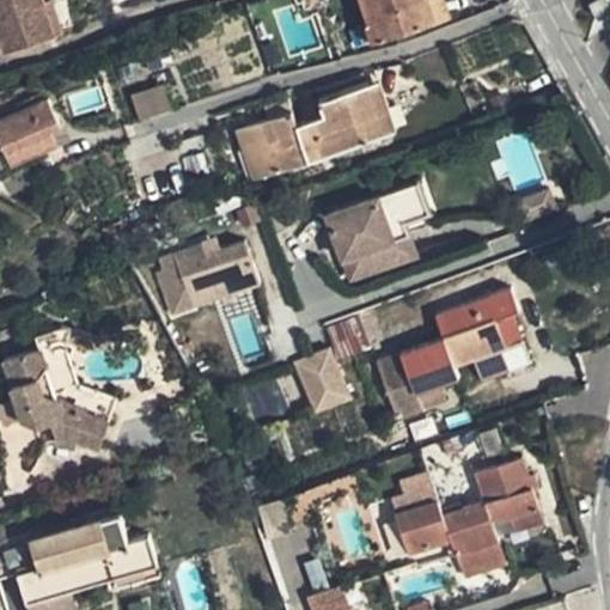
[(0,48),(2,56),(54,38),(43,5),(34,8),(30,0),(0,0),(0,48)]
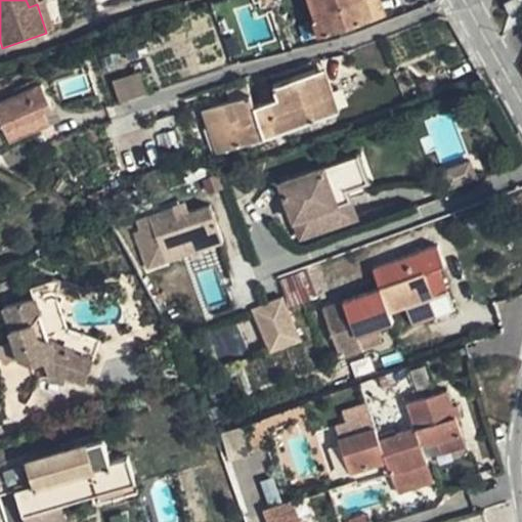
[(307,0),(319,37),(373,19),(365,0),(307,0)]
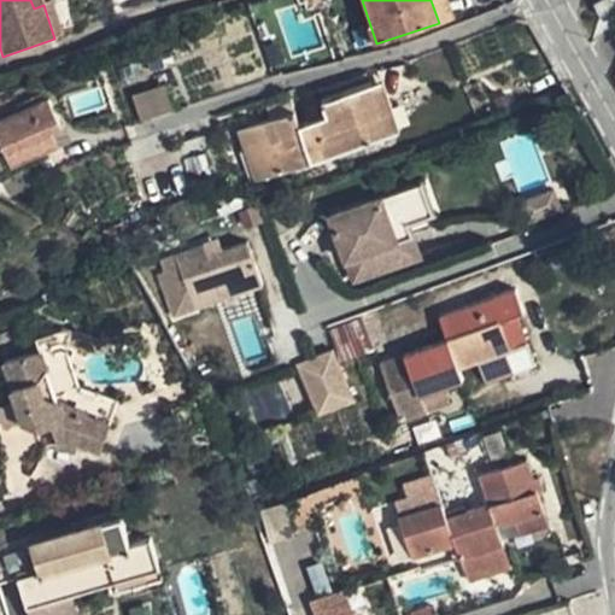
[(445,0),(431,0),(439,23),(451,18),(445,0)]
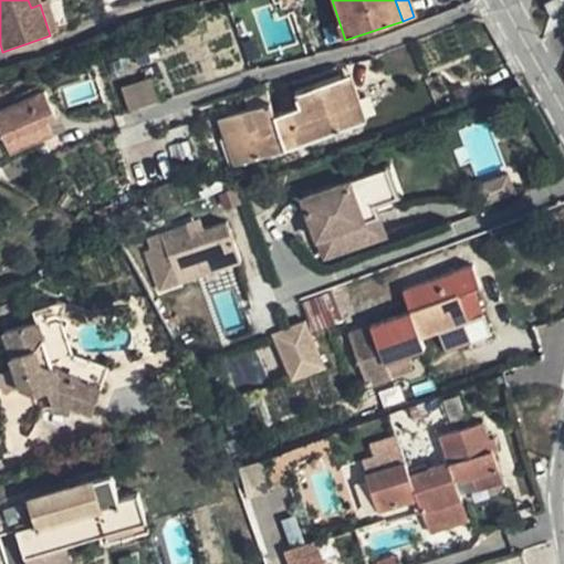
[(563,9),(557,0),(554,0),(543,6),(549,17),(563,9)]
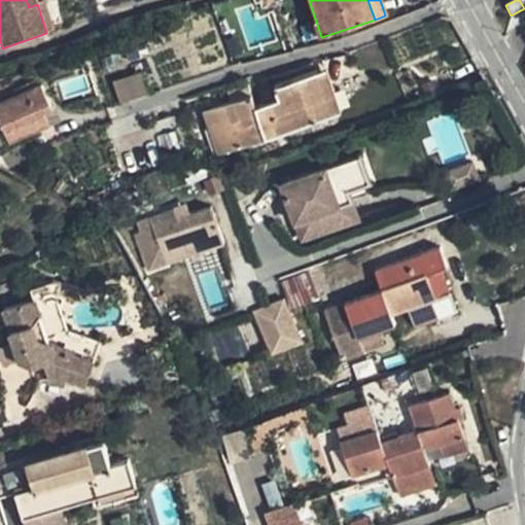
[(43,2),(37,4),(46,33),(53,31),(43,2)]
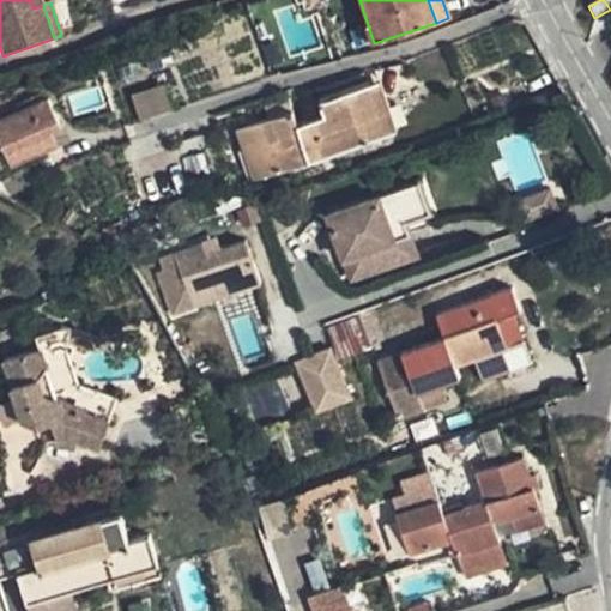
[(170,110),(162,84),(131,95),(140,120),(170,110)]
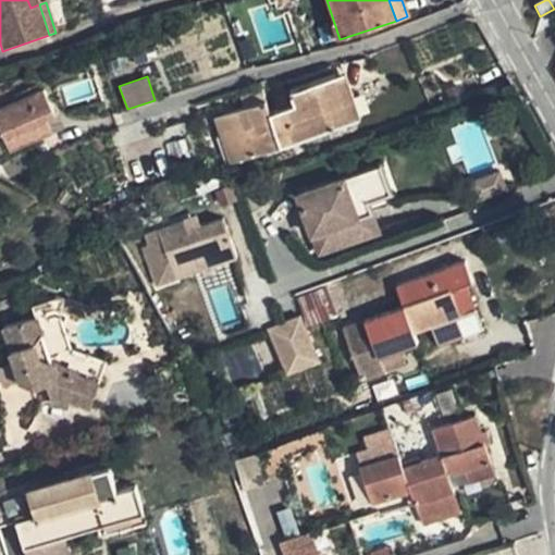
[(293,105),(281,109),(293,144),(350,124),(334,77),(287,93),(293,105)]
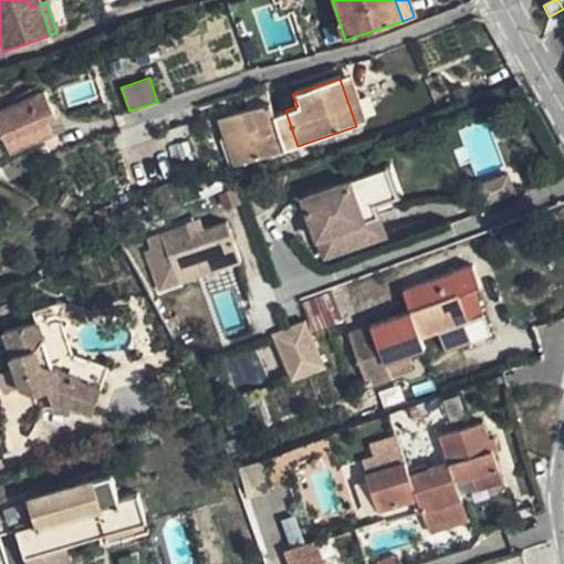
[(18,104),(0,111),(0,138),(8,156),(52,136),(47,123),(55,118),(43,92),(39,94),(37,87),(14,97),(18,104)]
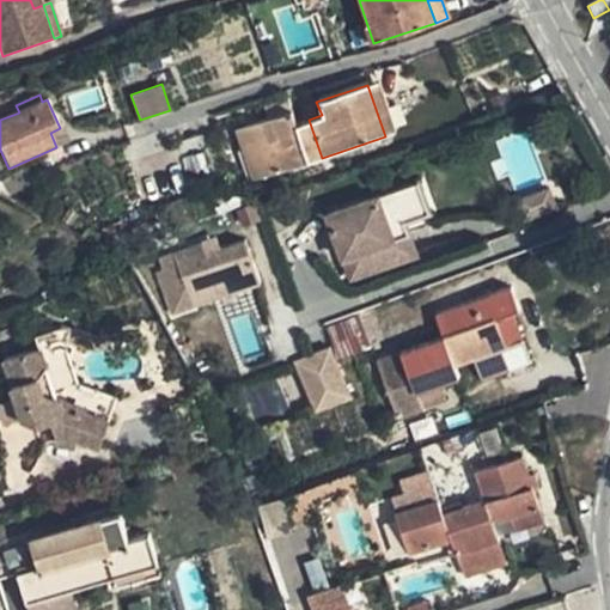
[(267,119),(241,128),(258,180),(322,158),(309,120),(296,124),(287,98),(262,107),(267,119)]
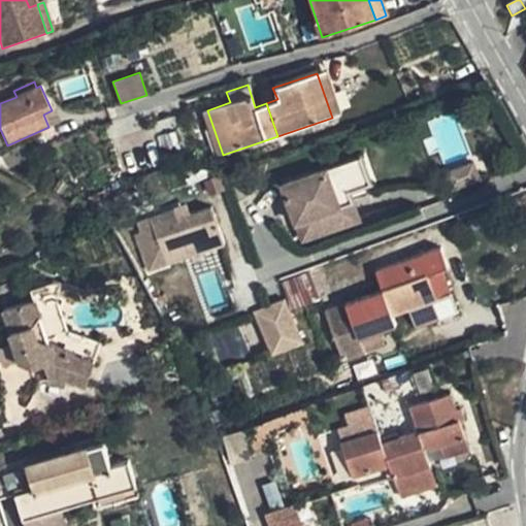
[(184,149),(173,117),(152,123),(162,156),(184,149)]
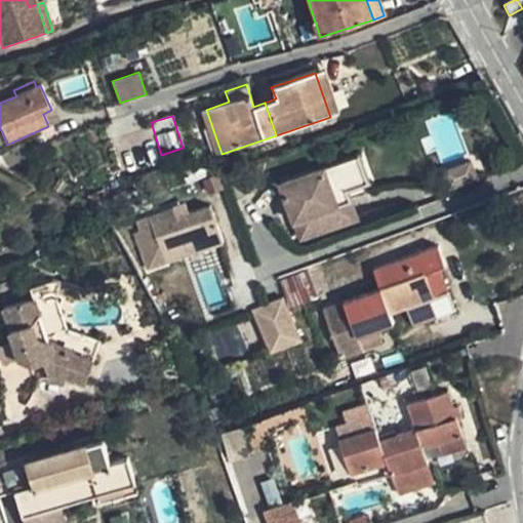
[(26,160),(17,147),(0,157),(0,166),(7,170),(26,160)]
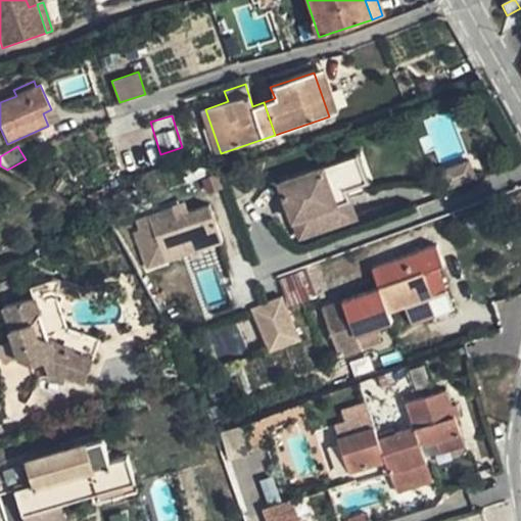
[(356,156),(346,159),(356,187),(366,183),(356,156)]
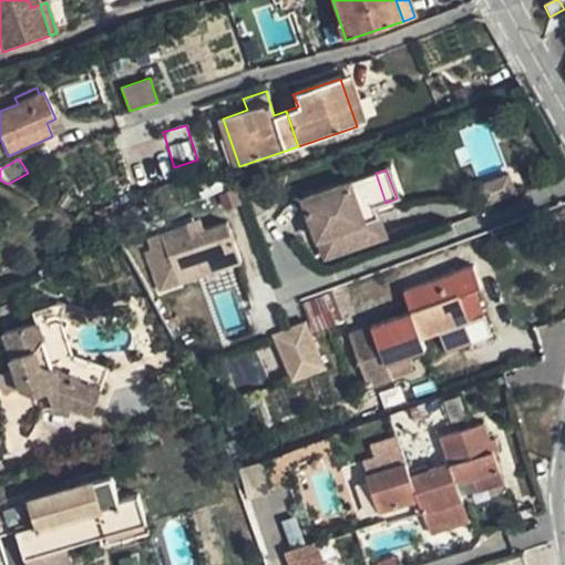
[(376,173),(301,201),(324,260),(384,238),(377,218),(400,211),(397,198),(386,203),(376,173)]
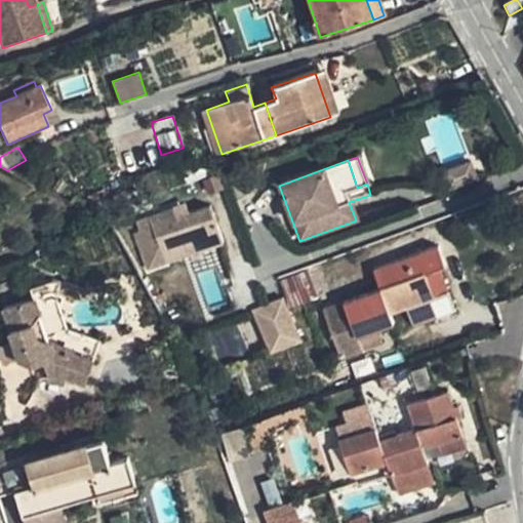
[(476,179),(470,162),(441,172),(448,190),(476,179)]
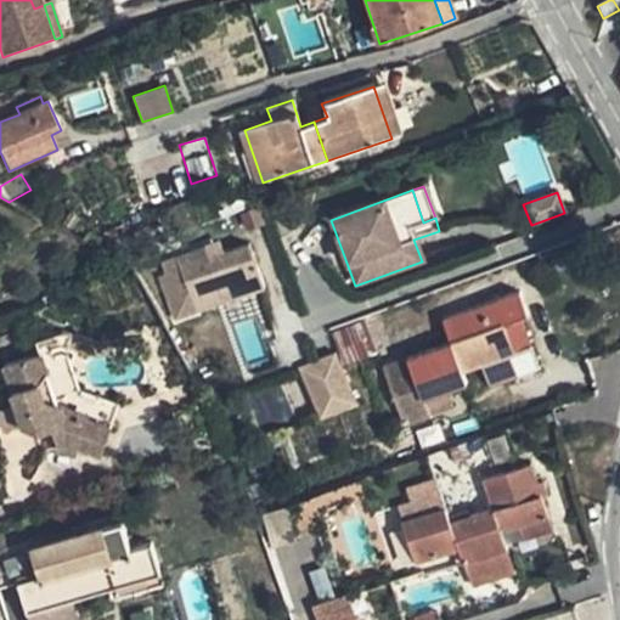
[(207,259),(203,248),(161,263),(164,275),(158,277),(175,321),(198,313),(191,293),(227,280),(234,298),(263,288),(247,244),(207,259)]
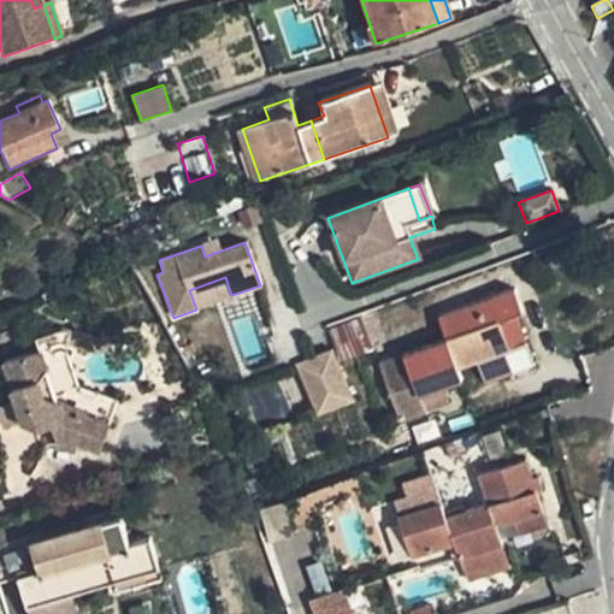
[(499,296),(438,319),(447,341),(378,366),(399,423),(425,413),(419,396),(440,389),(461,381),(458,370),(508,350),(499,322),(507,318),(506,316),(499,296)]
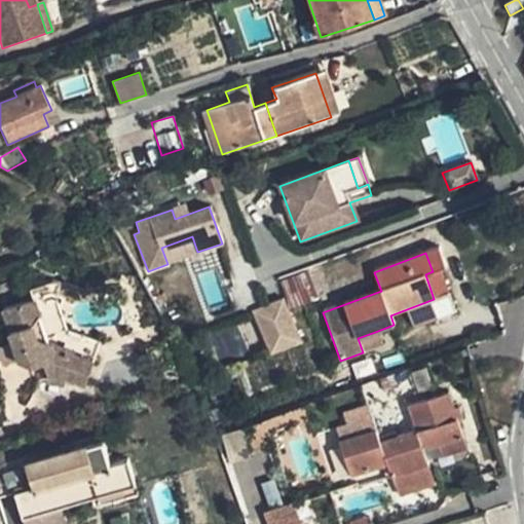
[(448,294),(438,267),(432,269),(433,271),(425,274),(434,299),(448,294)]
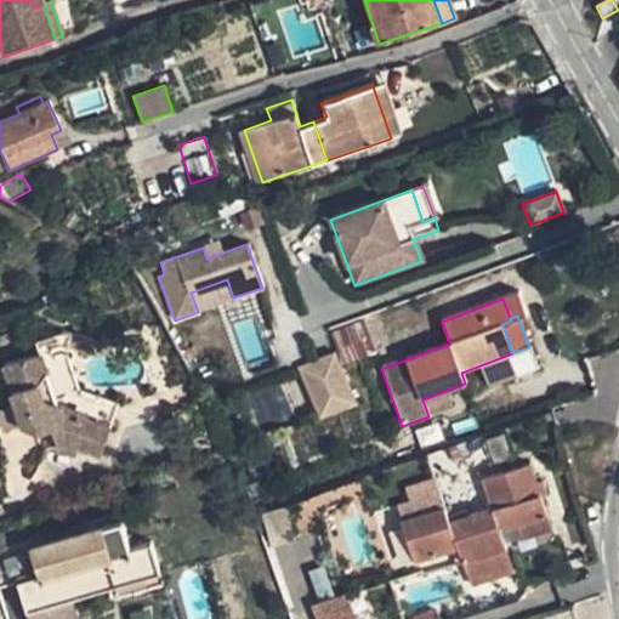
[(361,322),(328,334),(340,367),(373,356),(361,322)]
